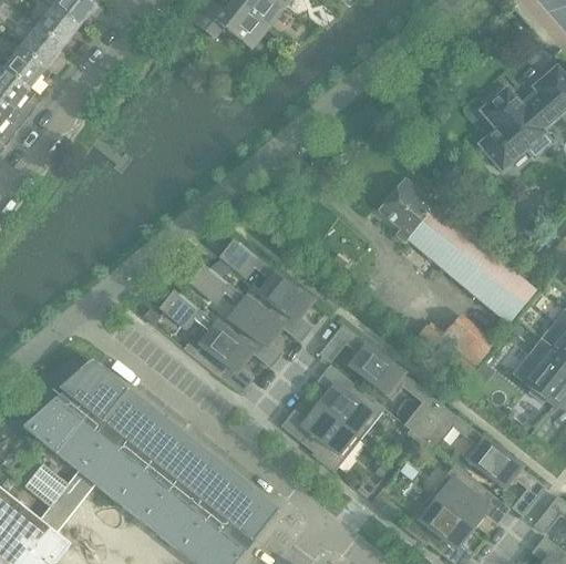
[(55,0),(52,4),(80,27),(100,0),(55,0)]
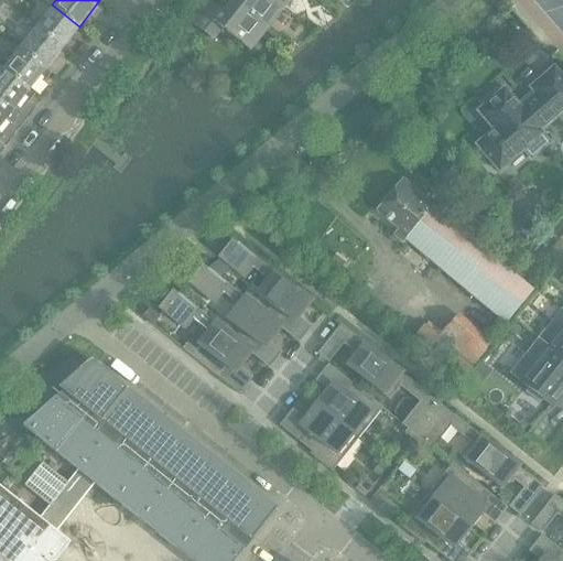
[(267,30),(269,27),(236,0),(231,0),(224,10),(212,0),(201,0),(188,15),(213,35),(222,24),(251,49),(267,30)]
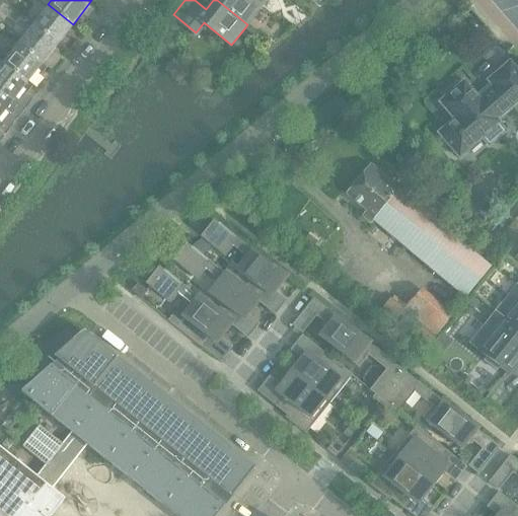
[(248,22),(262,6),(254,0),(217,0),(247,24),(248,22)]
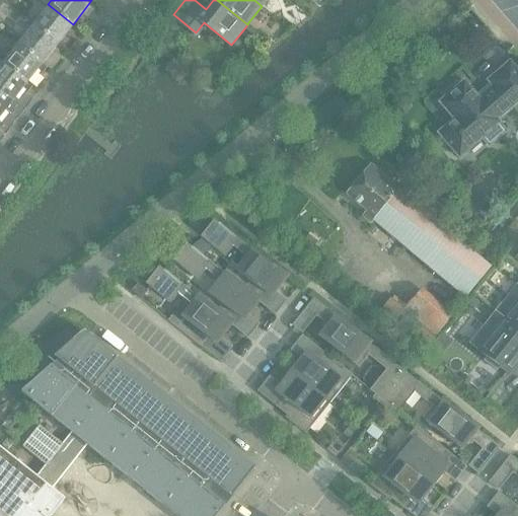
[(48,4),(33,23),(58,43),(73,24),(48,4)]
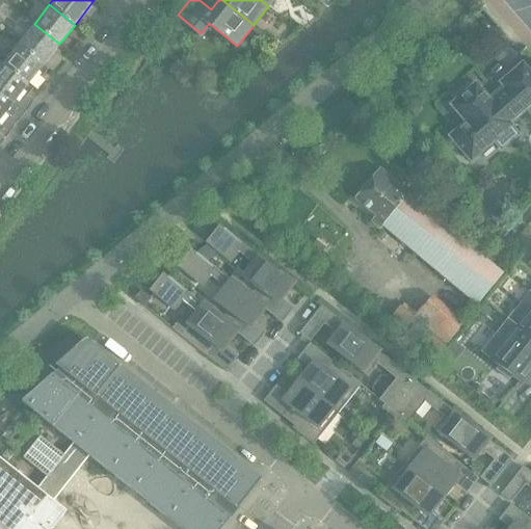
[(255,23),(254,25),(262,32),(264,30),(255,23)]
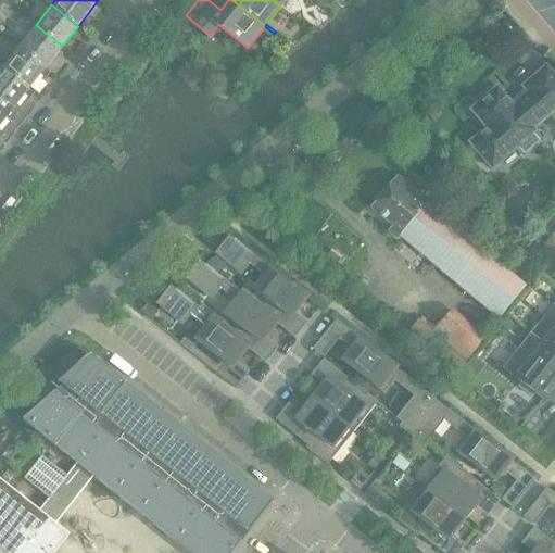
[(36,25),(20,46),(46,66),(62,46),(36,25)]
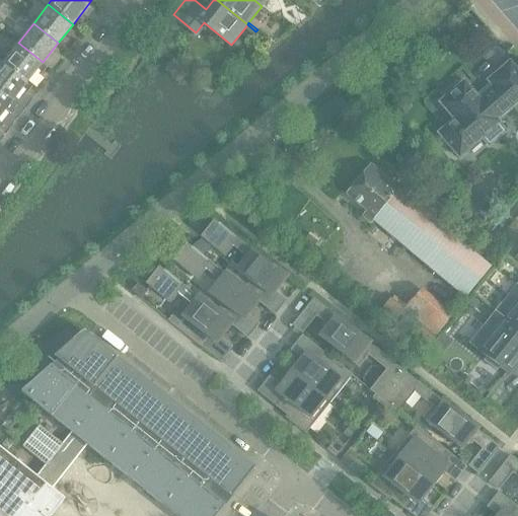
[(247,24),(245,27),(253,33),(255,31),(247,24)]
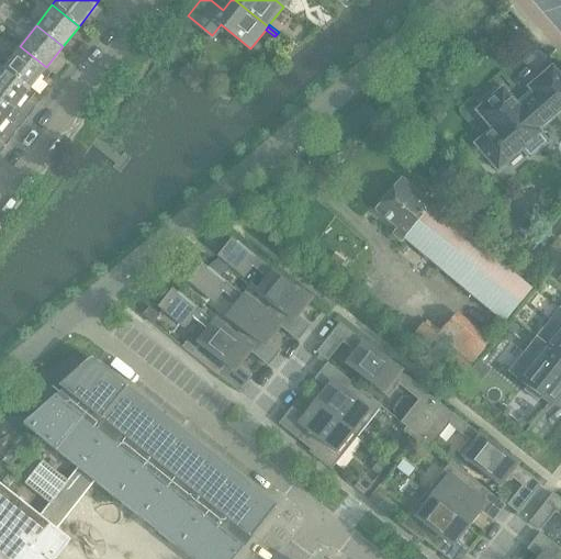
[(20,46),(6,63),(3,66),(30,88),(46,67),(20,46)]
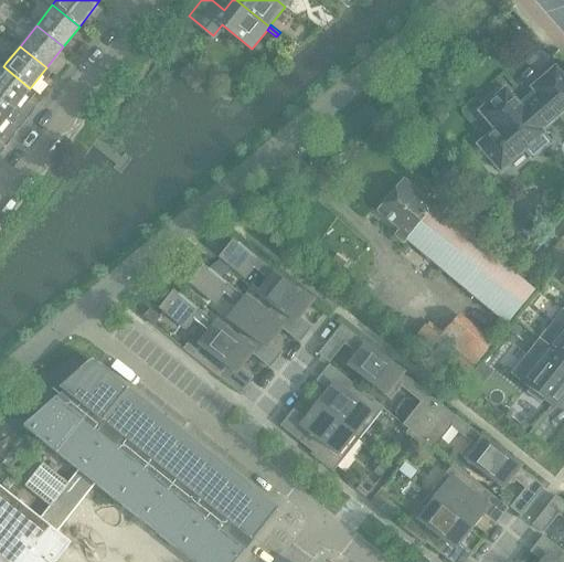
[(0,59),(0,97),(27,119),(43,98),(30,88),(3,66),(6,63),(0,59)]
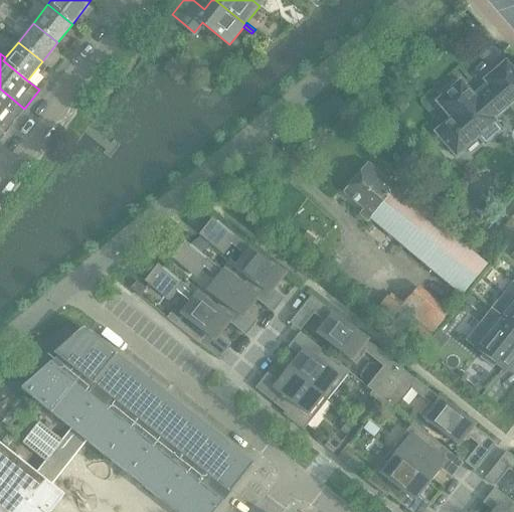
[(445,122),(435,131),(456,155),(466,146),(479,135),(486,142),(502,128),(496,121),(501,116),(499,114),(508,106),(513,100),(513,67),(507,58),(485,77),(490,83),(476,95),(462,78),(456,82),(454,80),(440,92),(442,95),(437,100),(452,116),(445,122)]
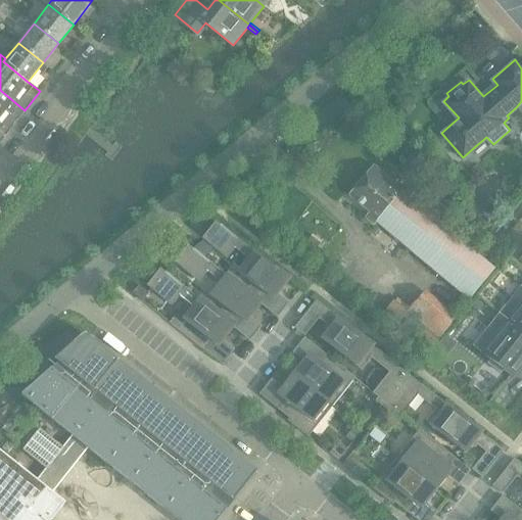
[(0,122),(9,129),(25,110),(0,90),(0,122)]
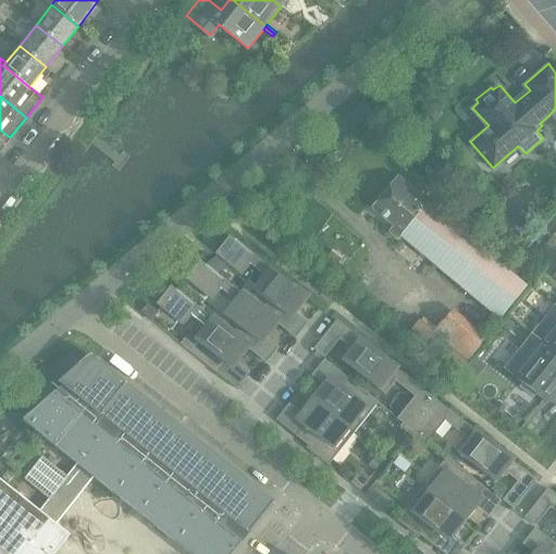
[(498,317),(526,283),(425,201),(428,198),(397,174),(371,206),(393,223),(390,229),(397,235),(398,234),(498,317)]
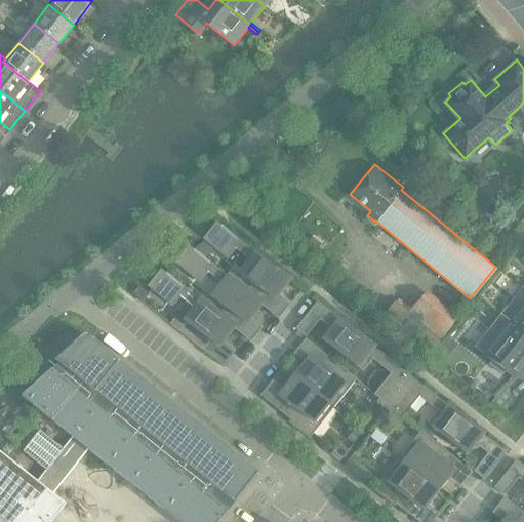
[(238,276),(235,280),(234,280),(260,302),(268,292),(270,294),(277,286),(280,288),(289,277),(222,224),(220,225),(220,226),(207,237),(206,238),(215,245),(226,253),(233,244),(251,259),(238,276)]
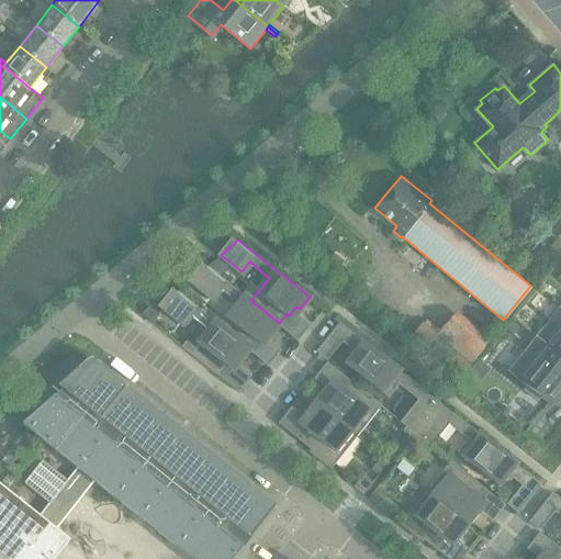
[(337,249),(327,261),(338,269),(347,258),(337,249)]
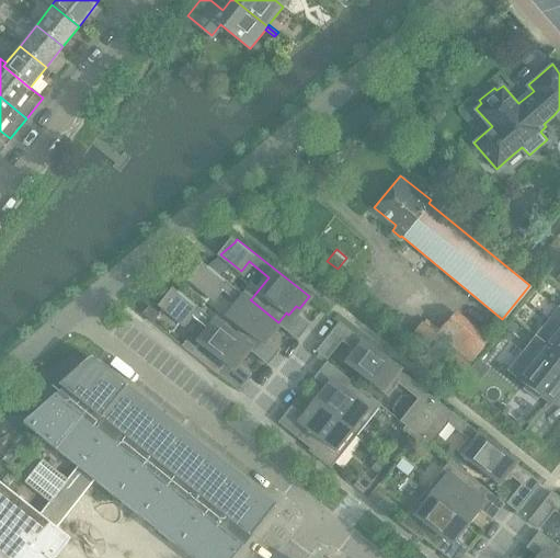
[(220,254),(207,264),(220,274),(230,262),(220,254)]
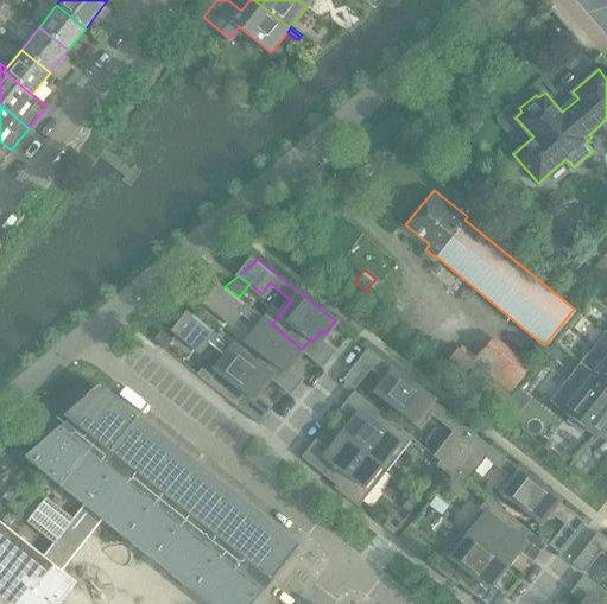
[(244,347),(240,351),(239,351),(270,376),(278,367),(280,368),(289,358),(292,361),(302,349),(271,324),(272,324),(263,317),(239,297),(225,286),(223,287),(223,288),(208,302),(207,303),(229,322),(238,310),(259,328),(244,347)]
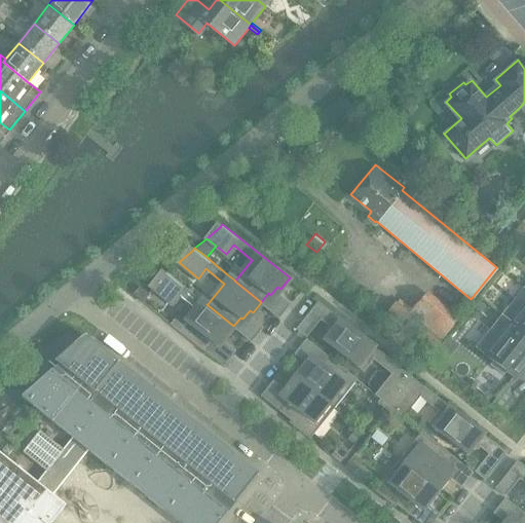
[(230,270),(227,274),(235,281),(238,276),(230,270)]
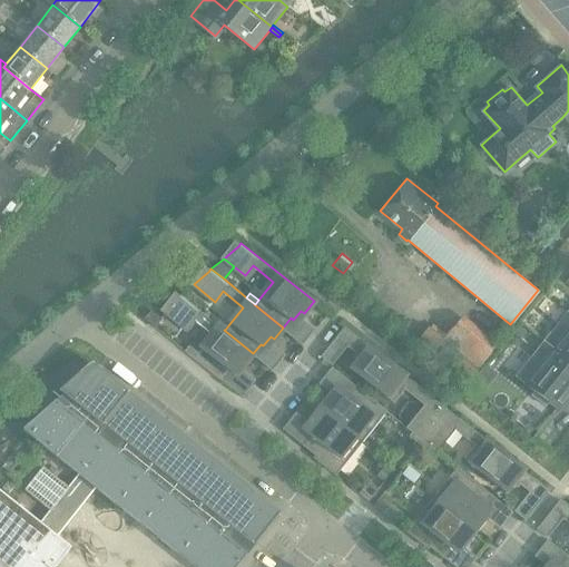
[(244,365),(253,353),(224,330),(225,330),(216,323),(180,294),(179,295),(180,296),(165,309),(164,310),(185,328),(193,316),(213,333),(198,351),(194,357),(223,380),(231,370),(233,371),(241,362),(244,365)]
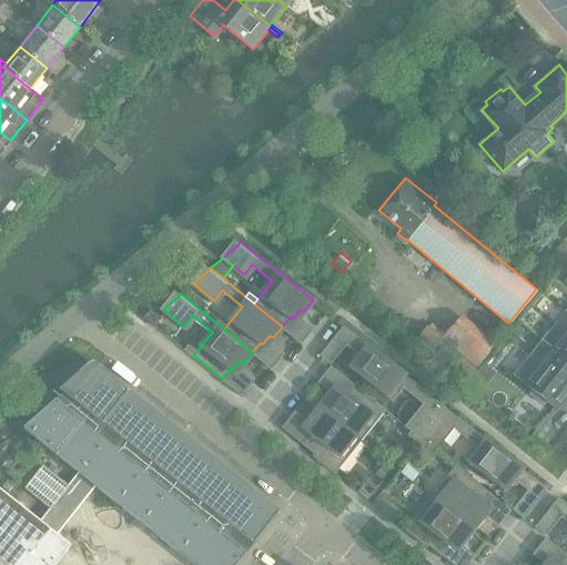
[(566,308),(543,339),(566,357),(566,308)]
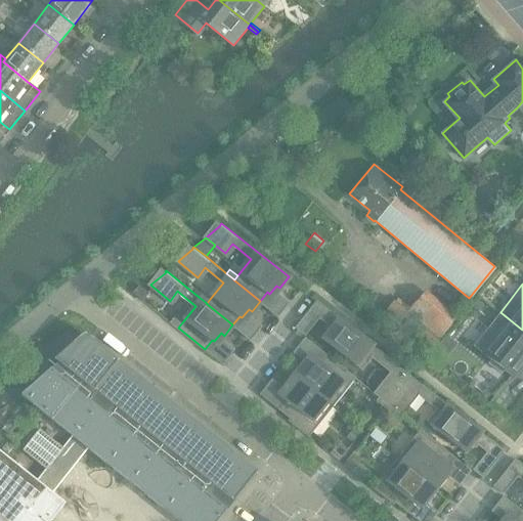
[(382,312),(429,350),(455,317),(424,291),(407,311),(393,299),(382,312)]
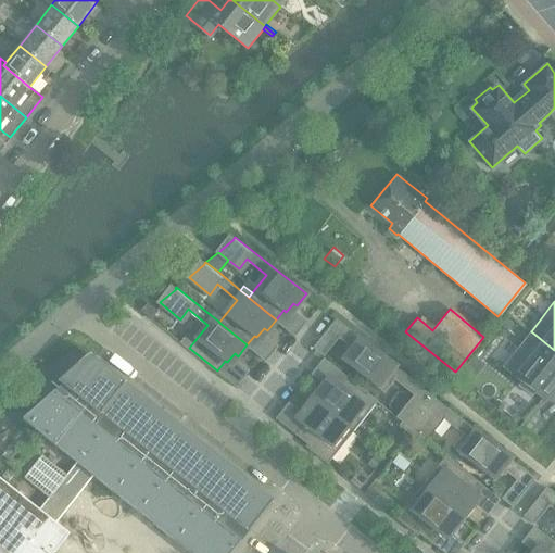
[(214,311),(211,315),(219,322),(223,317),(214,311)]
